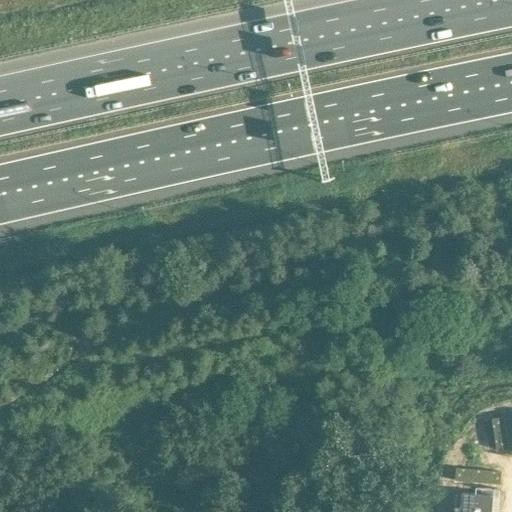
[(504,416),(492,418),(496,448),(509,446),(504,417),(504,416)]
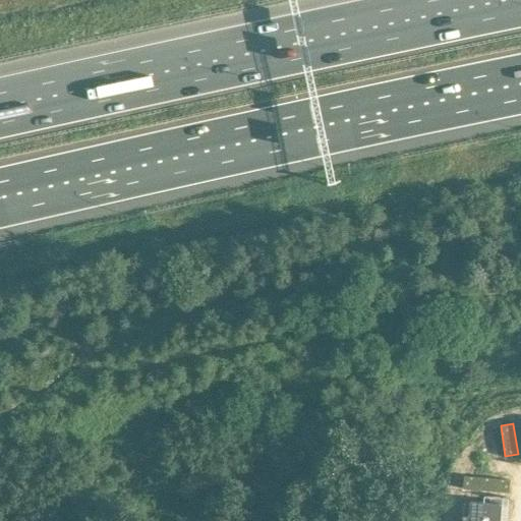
[(464,475),(463,488),(470,488),(472,476),(464,475)]
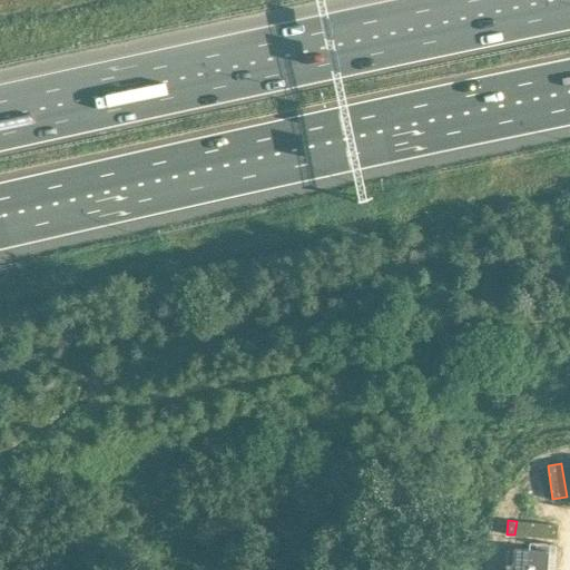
[(517,521),(514,534),(523,536),(524,522),(517,521)]
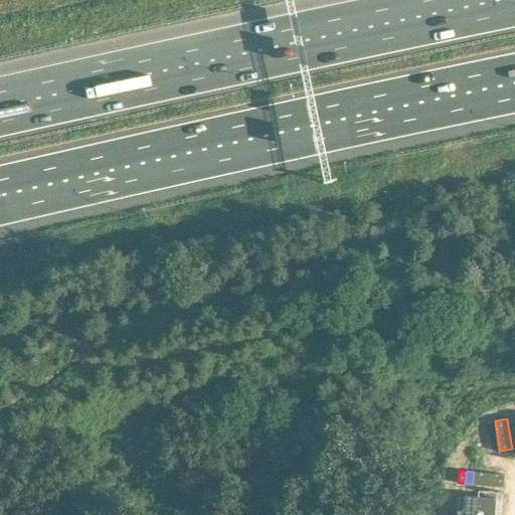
[(474,472),(473,484),(481,485),(482,472),(474,472)]
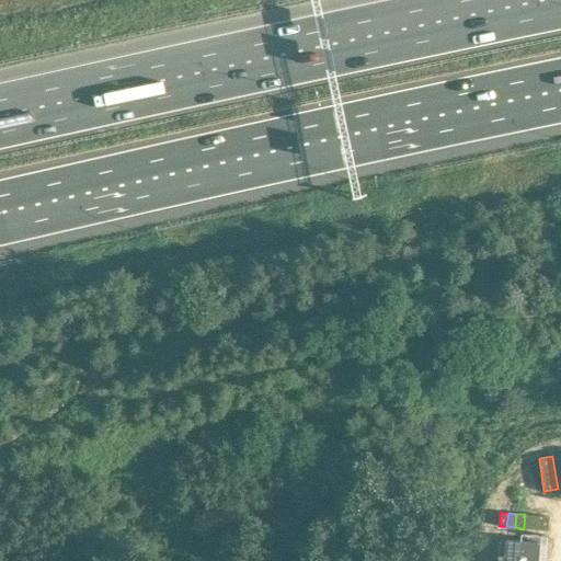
[(525,514),(524,528),(531,528),(533,515),(525,514)]
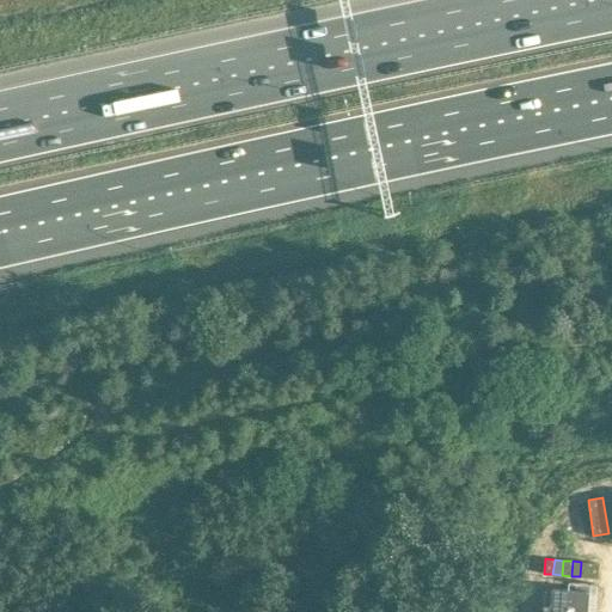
[(581,562),(580,576),(589,577),(591,562),(581,562)]
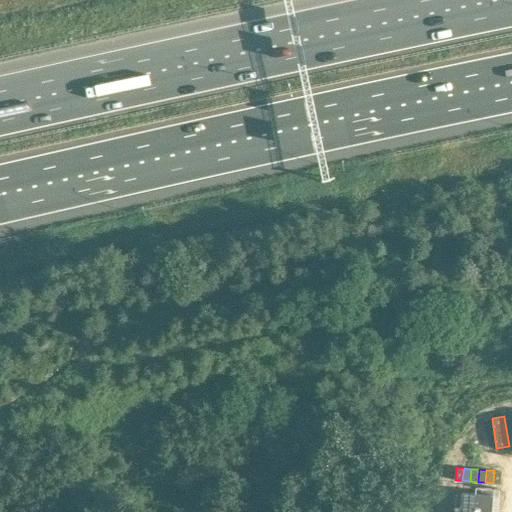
[(494,470),(493,483),(500,484),(502,471),(494,470)]
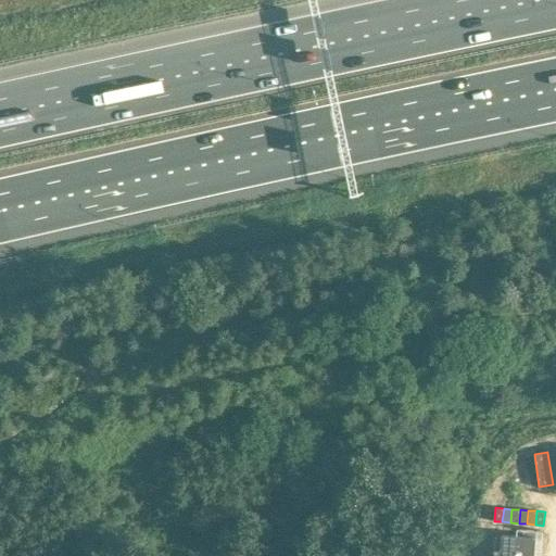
[(534,555),(536,538),(502,534),(502,536),(501,550),(494,550),(493,555),(534,555)]
